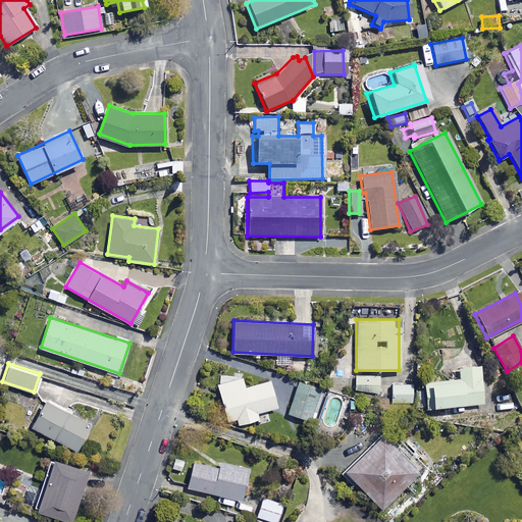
[(481,403),(478,365),(456,367),(457,378),(422,381),(424,408),(481,403)]
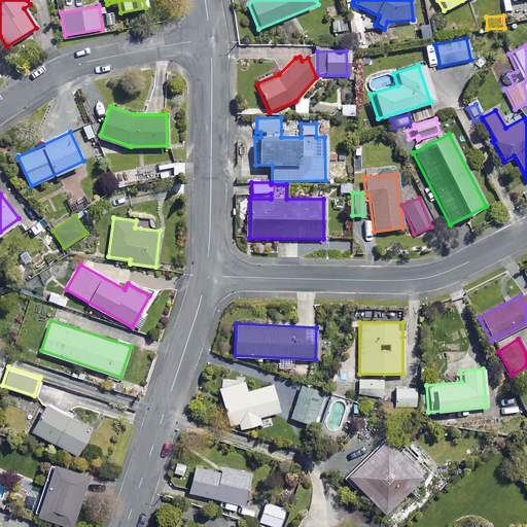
[(383,379),(358,378),(358,395),(382,396),(383,379)]
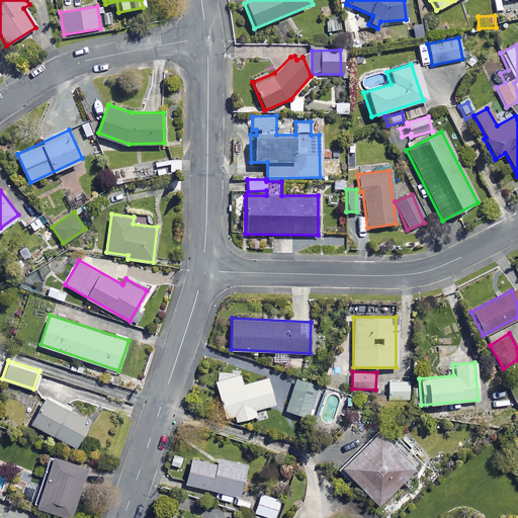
[(243,382),(240,373),(216,379),(226,417),(235,414),(237,420),(256,415),(255,409),(275,403),(268,375),(243,382)]
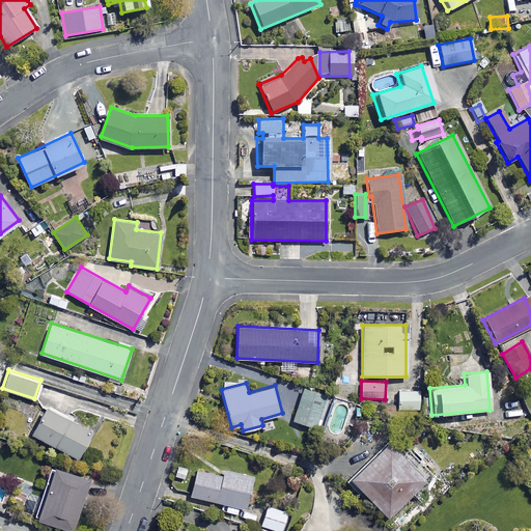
[(328,394),(303,387),(294,420),(317,427),(328,394)]
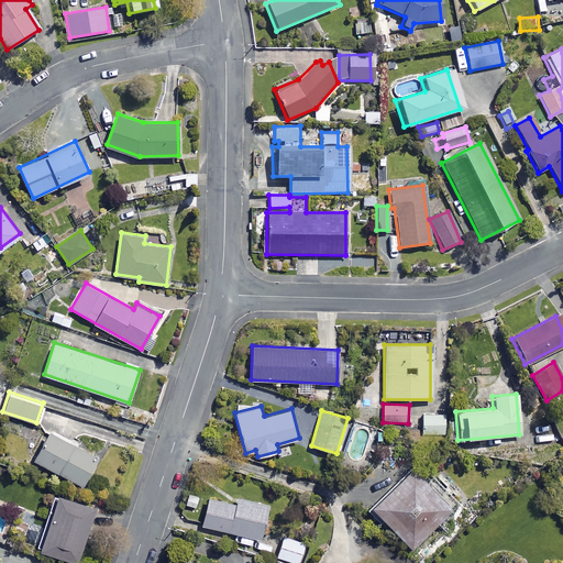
[(444,414),(422,414),(422,434),(444,434),(444,414)]
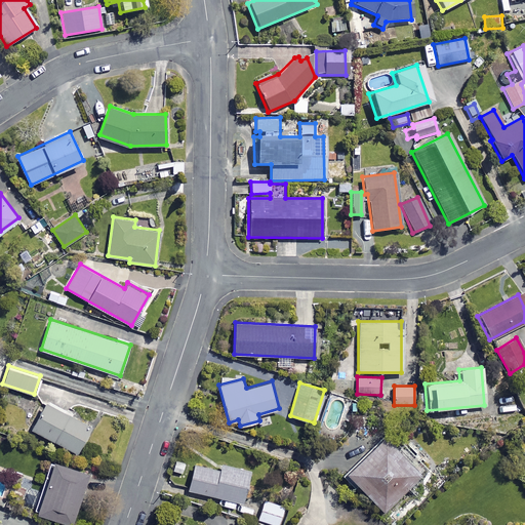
[(91,426),(46,401),(32,428),(78,452),(91,426)]
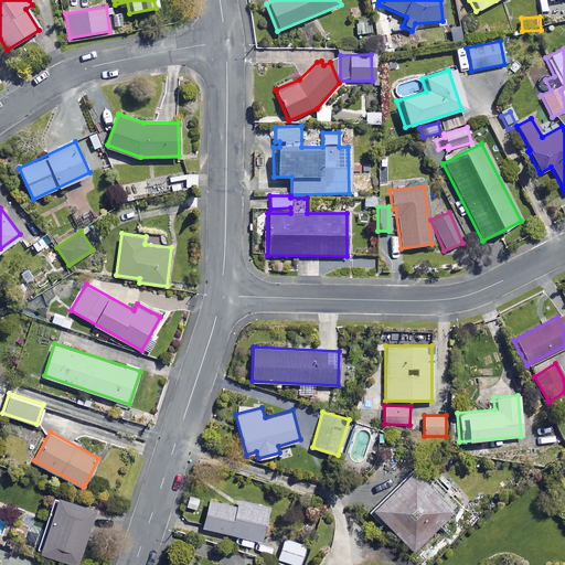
[(454,508),(414,468),(373,508),(413,548),(454,508)]
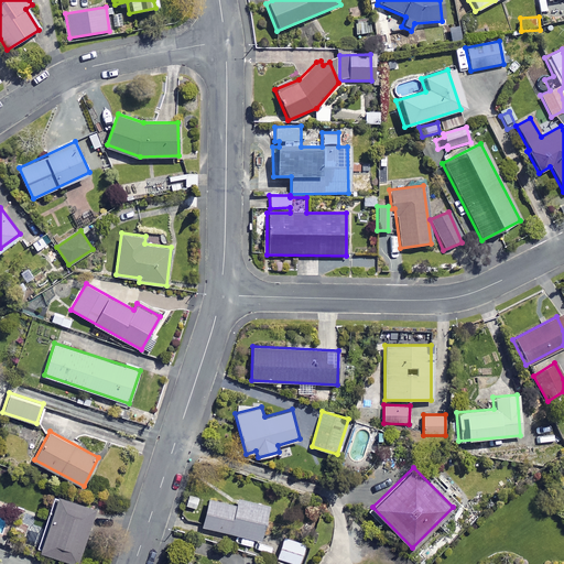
[(96,505),(57,492),(39,549),(78,561),(96,505)]
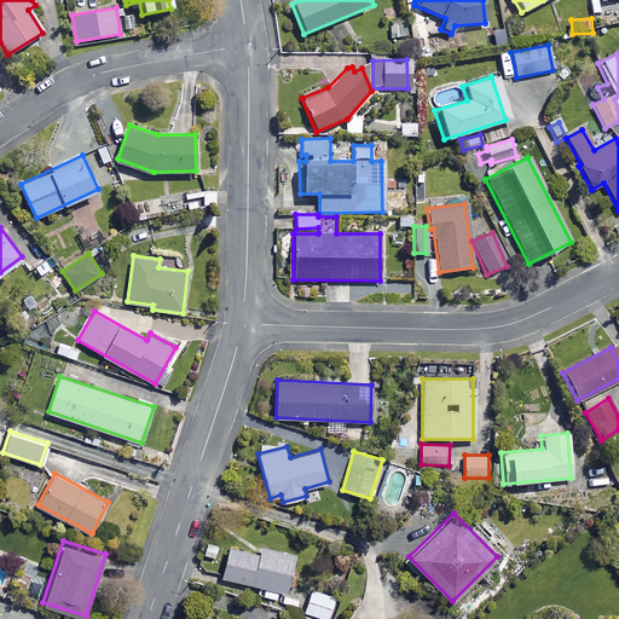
[(260,553),(229,545),(221,577),(285,591),(294,554),(261,547),(260,553)]
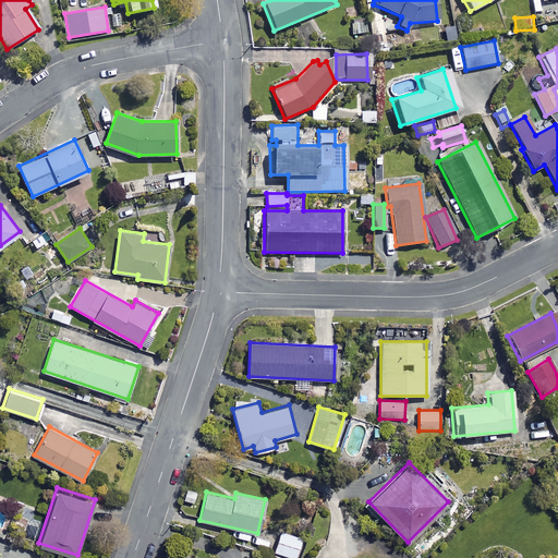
[(295,557),(303,537),(281,531),(275,552),(294,557),(295,557)]
